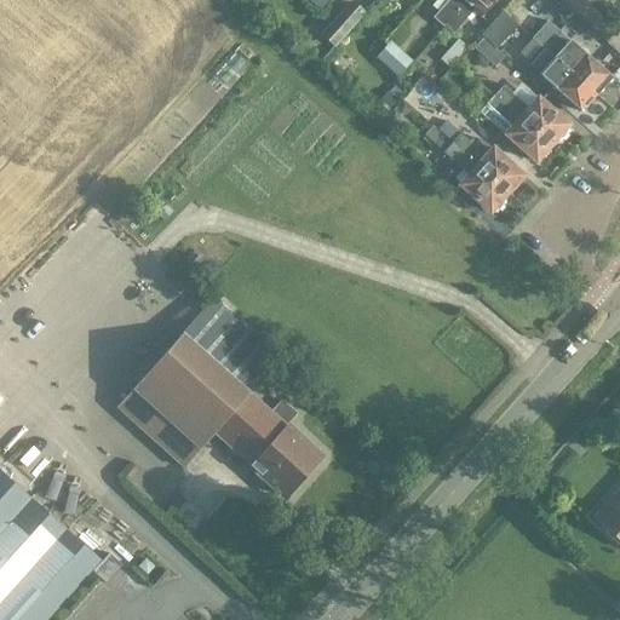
[(449,0),(434,18),(426,28),(435,36),(443,27),(466,0),(449,0)]
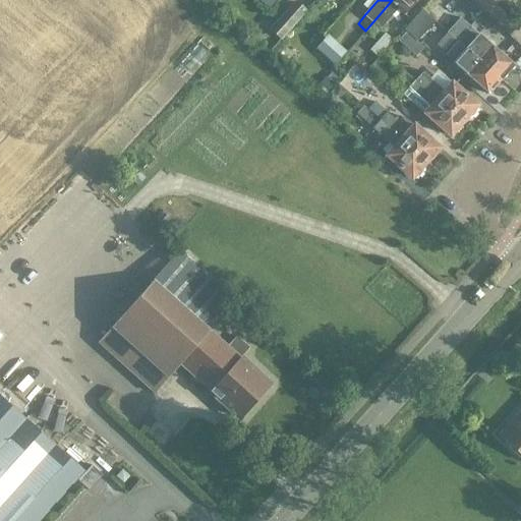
[(392,0),(372,22),(380,30),(398,9),(404,15),(416,0),(392,0)]
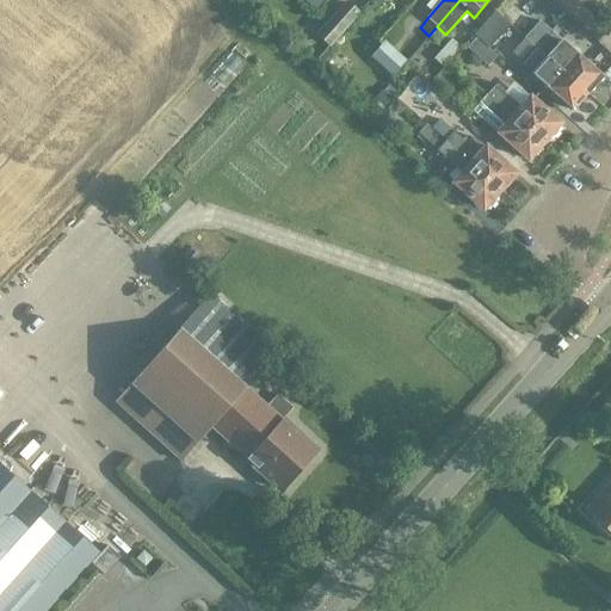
[(315,36),(329,48),(360,13),(346,1),(315,36)]
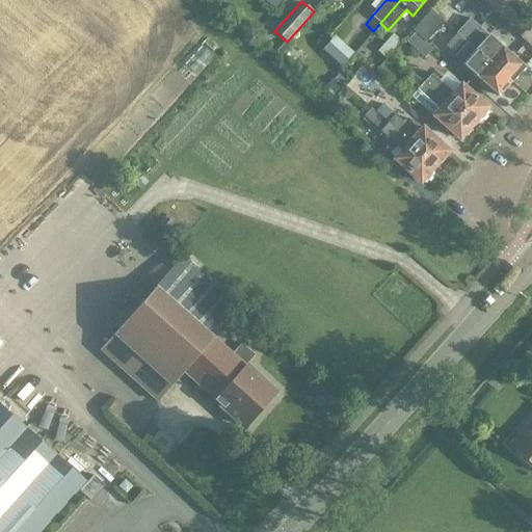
[(440,20),(429,11),(413,30),(422,40),(440,20)]
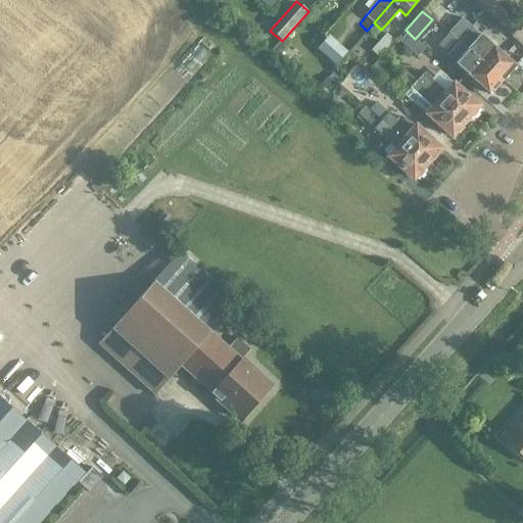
[(440,25),(447,31),(453,26),(444,18),(440,25)]
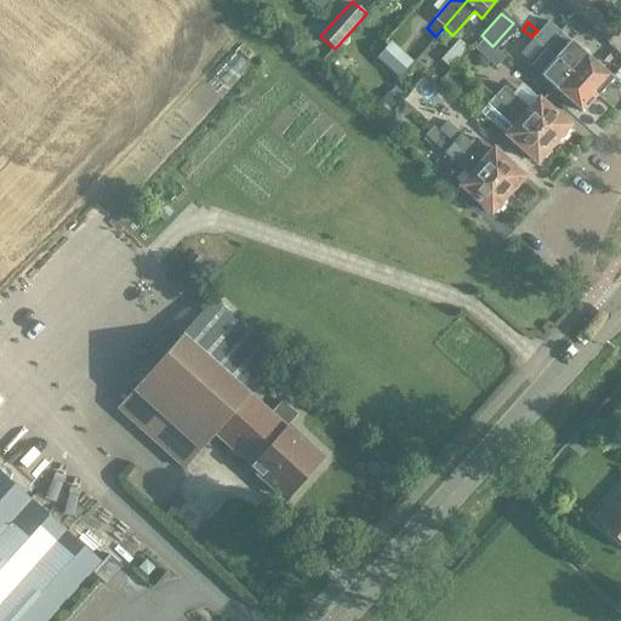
[(539,46),(543,50),(596,95),(598,92),(602,95),(613,84),(610,78),(570,41),(563,50),(553,40),(559,33),(546,22),(531,39),(539,46)]
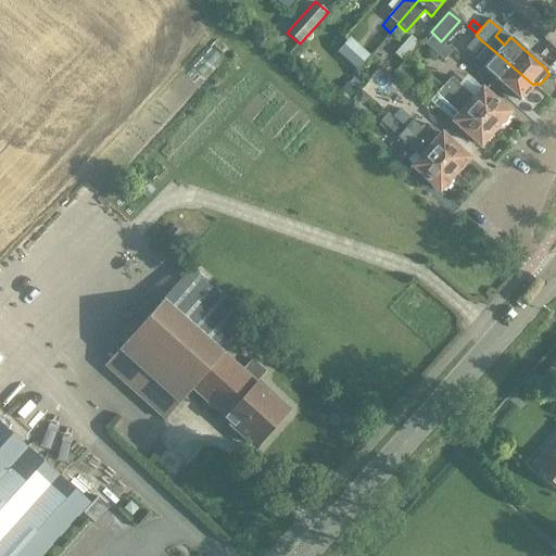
[(452,51),(432,34),(424,43),(443,61),(452,51)]
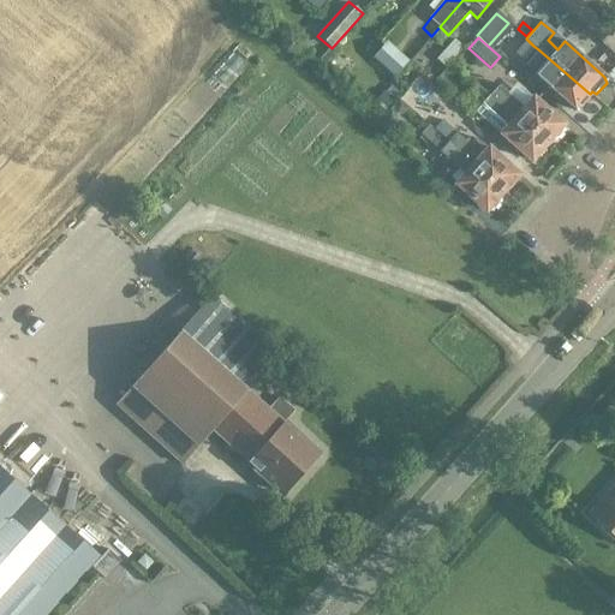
[(464,48),(454,40),(435,60),(445,69),(464,48)]
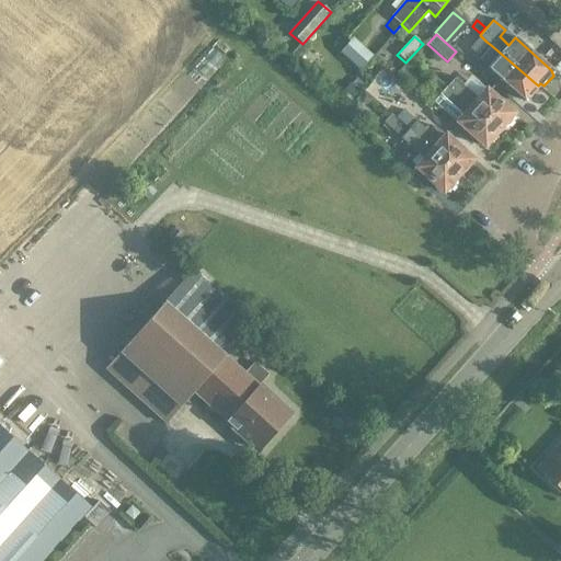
[(363,66),(371,53),(351,38),(342,53),(363,66)]
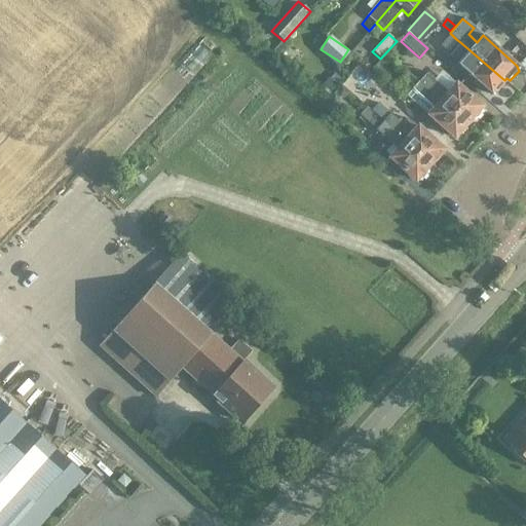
[(504,80),(460,42),(453,49),(473,67),(467,73),(492,95),(504,80)]
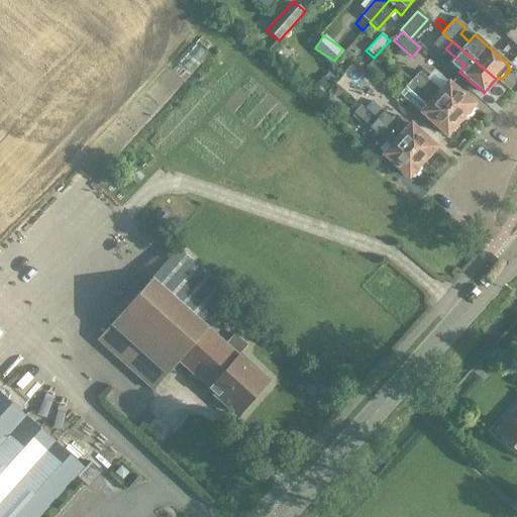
[(290,69),(304,53),(293,42),(279,59),(290,69)]
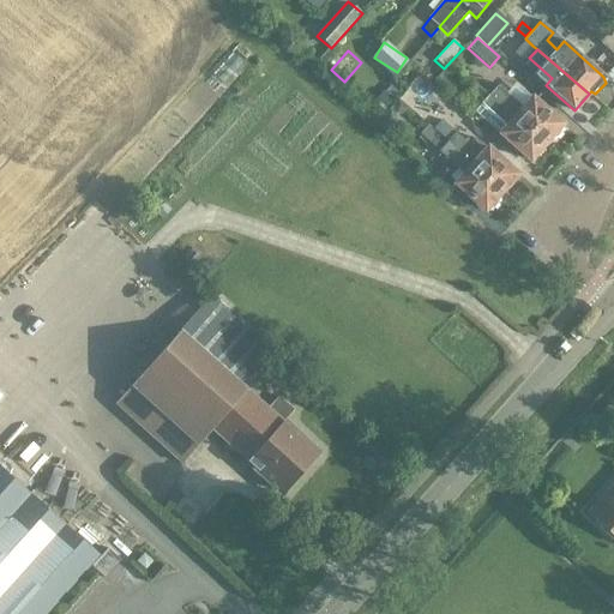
[(546,143),(492,94),(489,96),(476,84),(469,92),(506,127),(500,134),(529,161),(546,143)]
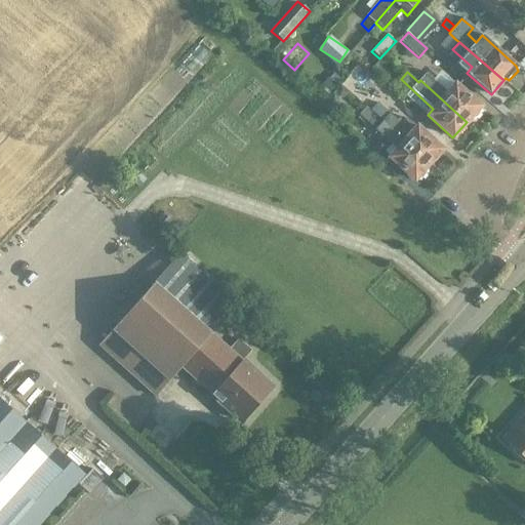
[(426,75),(420,80),(467,122),(480,107),(455,84),(447,94),(426,75)]
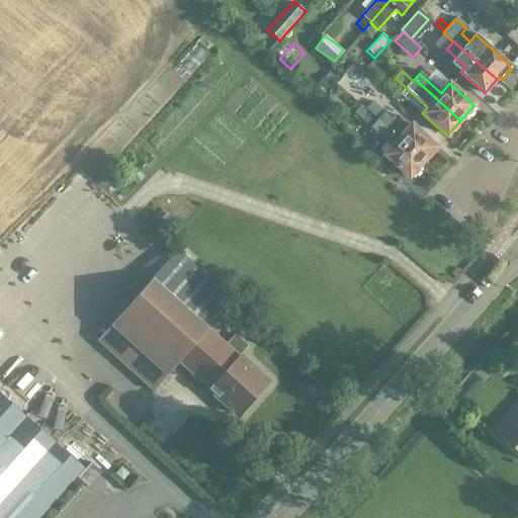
[(406,132),(384,112),(372,101),(368,98),(360,107),(422,163),(436,148),(411,125),(406,132)]
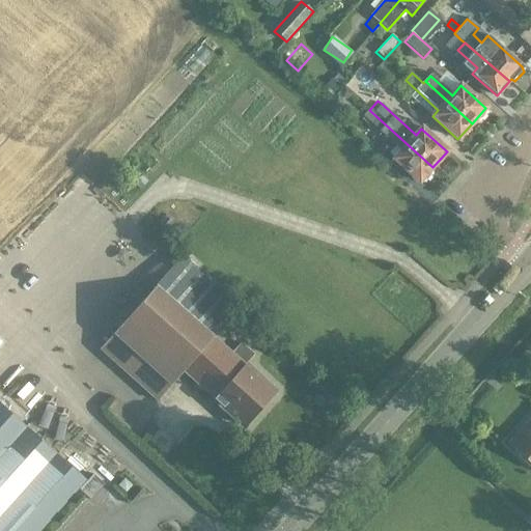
[(432,167),(369,110),(363,116),(401,150),(393,160),(419,183),(432,167)]
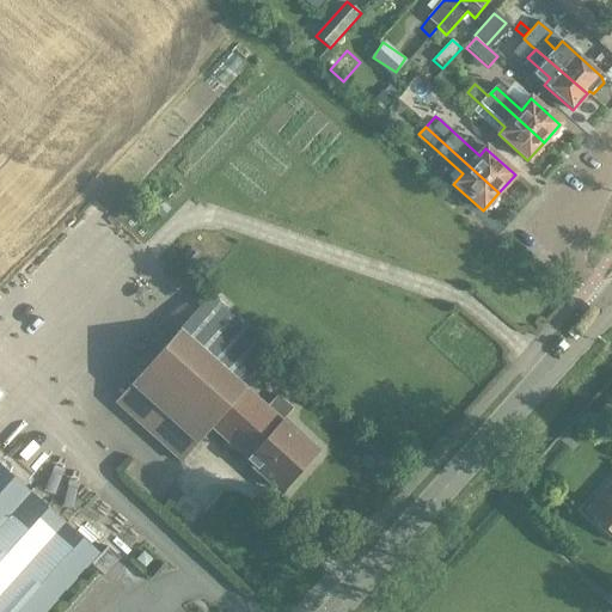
[(268,409),(236,380),(264,348),(209,299),(116,403),(183,463),(213,429),(282,491),(318,452),(282,421),(293,410),(277,397),(268,409)]
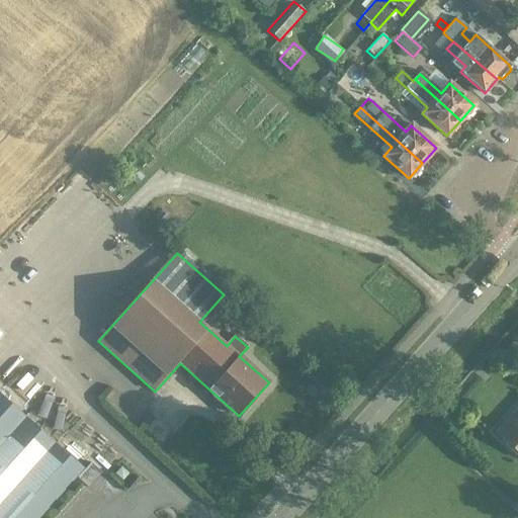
[(41,517),(85,470),(0,394),(0,517),(41,517)]
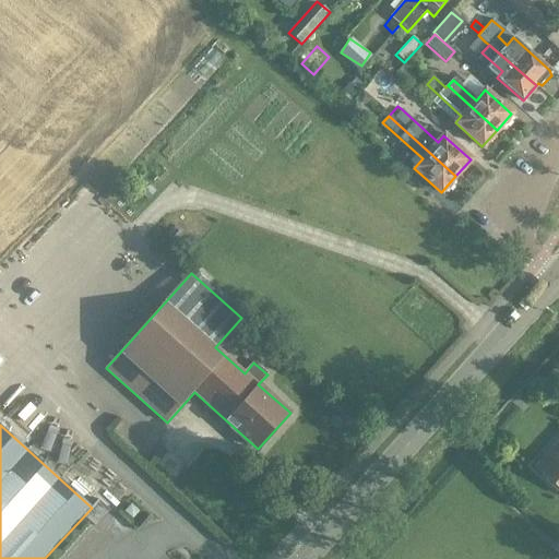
[(558,442),(536,467),(558,488),(558,442)]
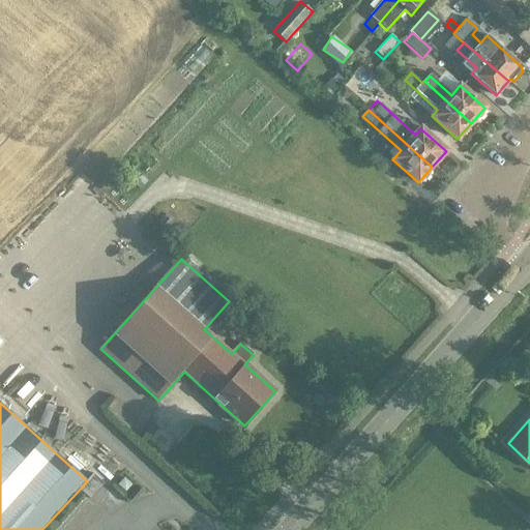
[(126,491),(131,484),(125,479),(120,486),(126,491)]
